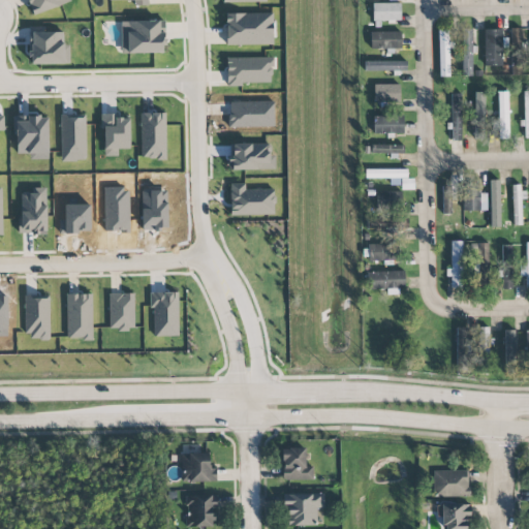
[(70,0),(27,0),(33,16),(71,2),(70,0)]
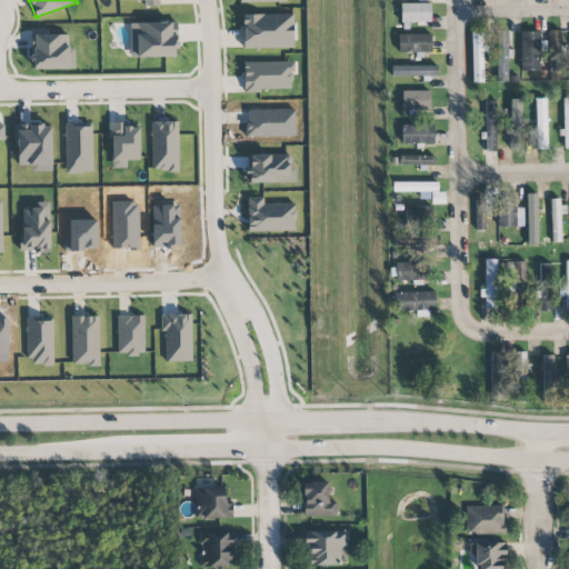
[(430,3),(400,3),(400,22),(430,22),(430,3)]
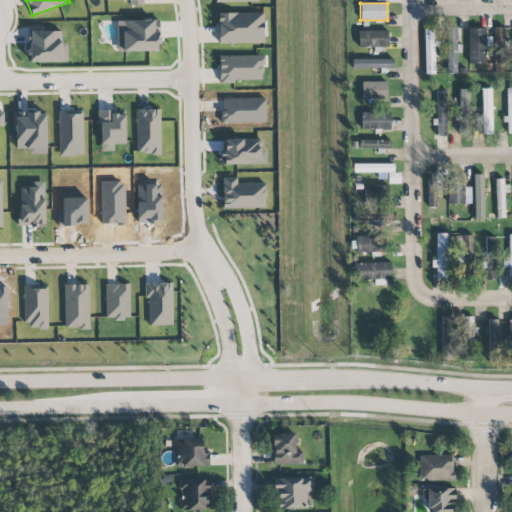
[(218,13),(219,44),(264,43),(263,12),(218,13)]
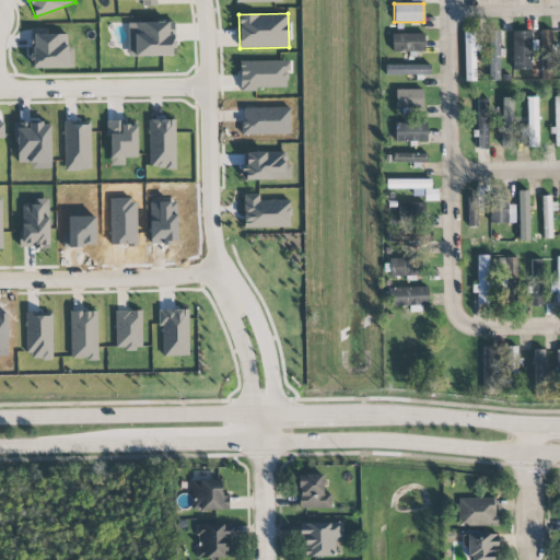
[(129,57),(172,56),(171,22),(133,23),(135,45),(128,45),(129,57)]
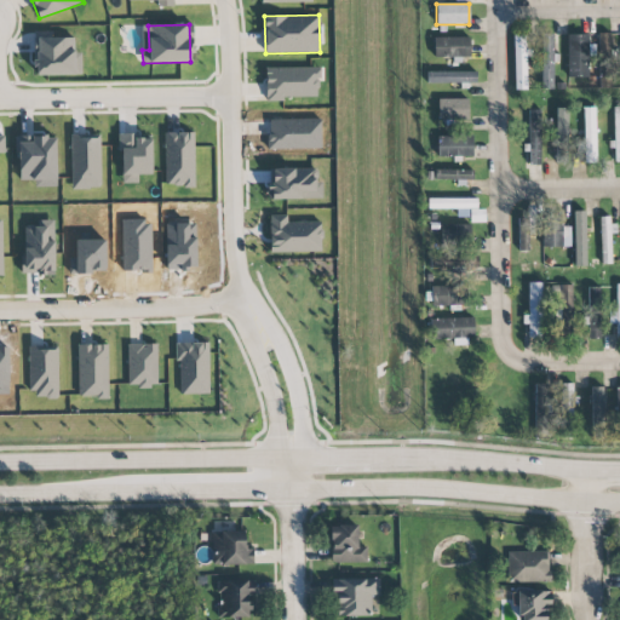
[(610,33),(598,33),(600,68),(612,68),(610,33)]
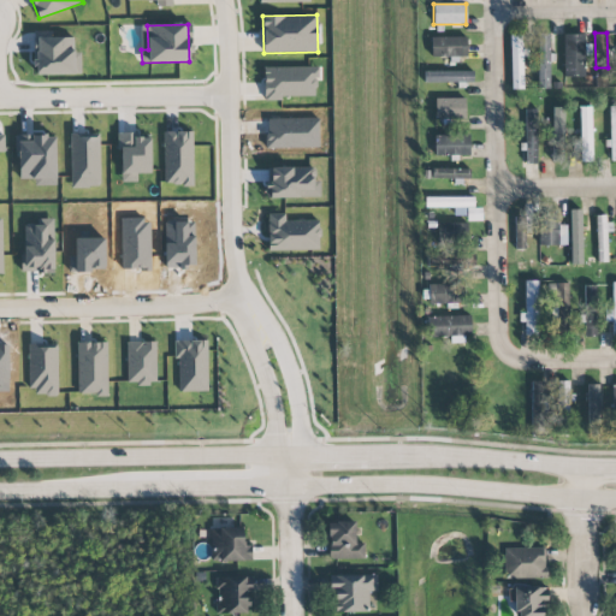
[(538,89),(551,89),(551,53),(550,53),(550,34),(538,34),(538,89)]
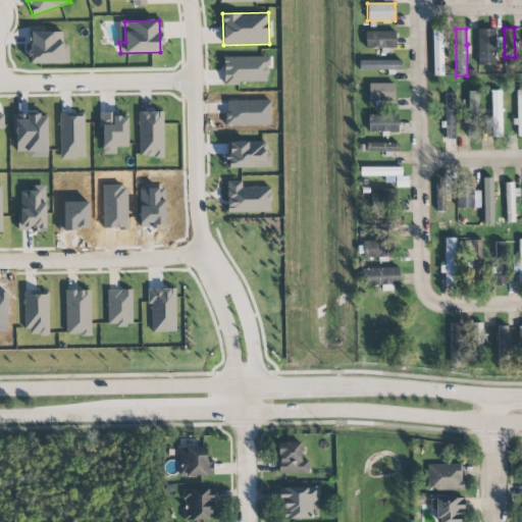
[(432,30),(433,76),(444,75),(442,30),(432,30)]
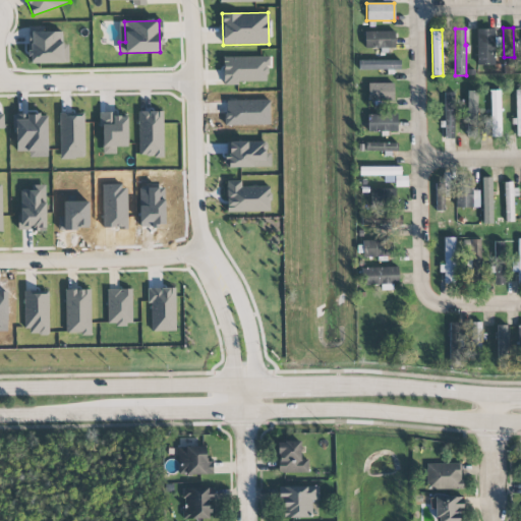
[(477,64),(494,65),(495,30),(477,30),(477,64)]
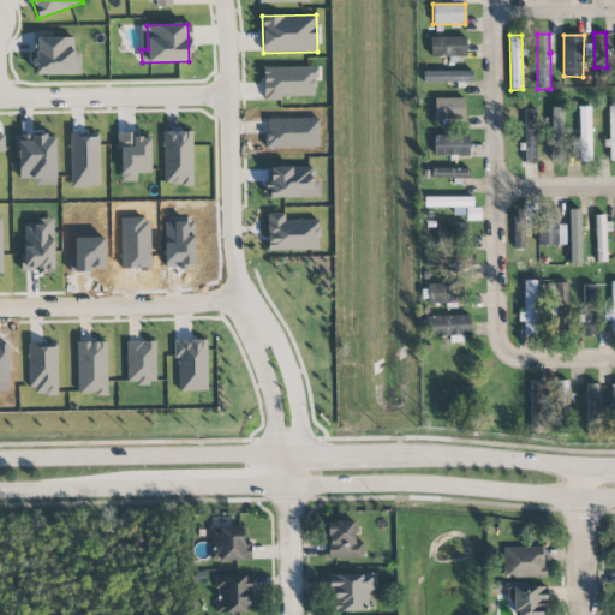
[(36,76),(78,75),(78,37),(35,39),(36,76)]
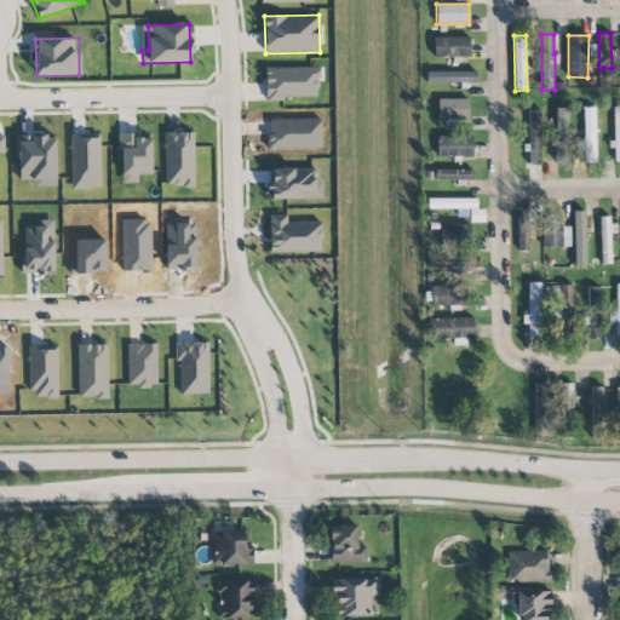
[(435,38),(435,57),(470,57),(470,38),(435,38)]
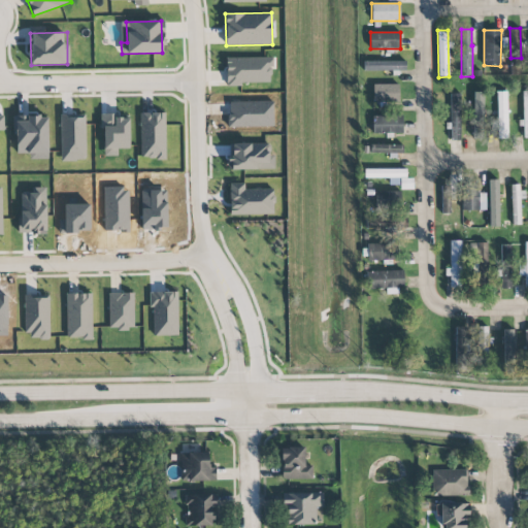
[(405,61),(364,61),(364,71),(405,70),(405,61)]
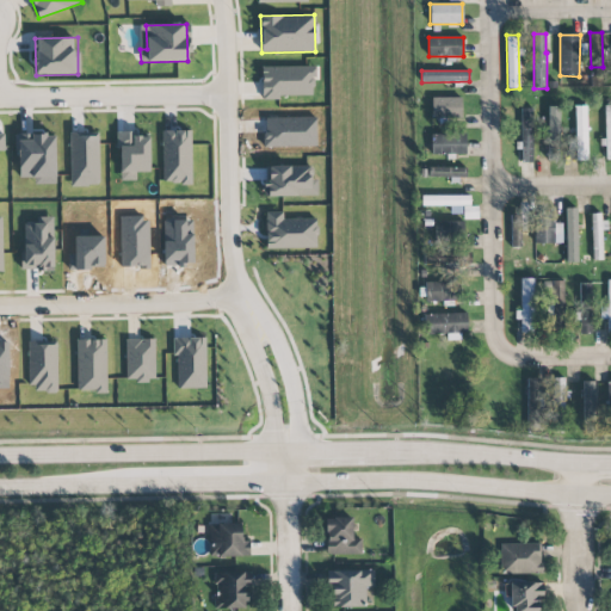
[(431,118),(462,118),(462,98),(432,97),(431,118)]
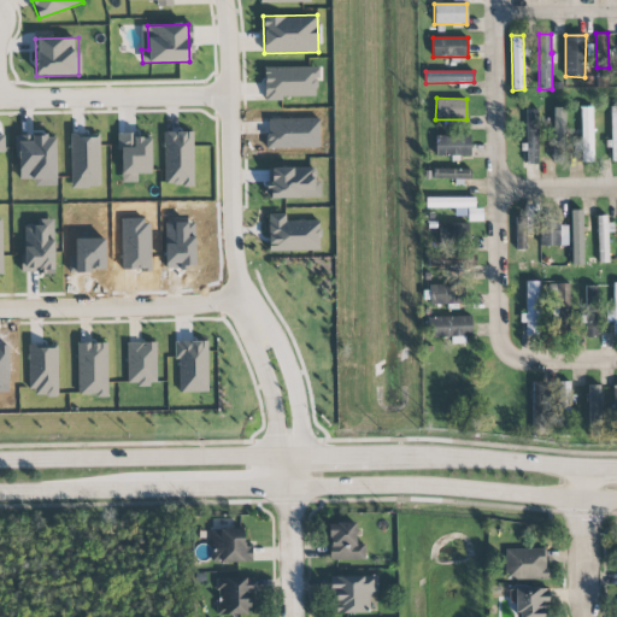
[(566,109),(553,107),(552,162),(566,163),(566,109)]
